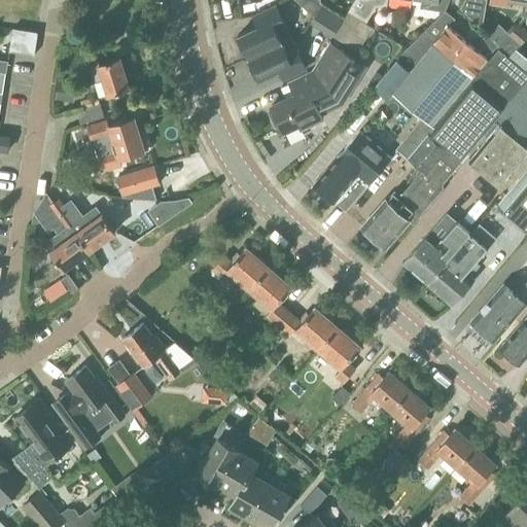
[(294,0),(312,16),(323,5),(317,0),(294,0)]
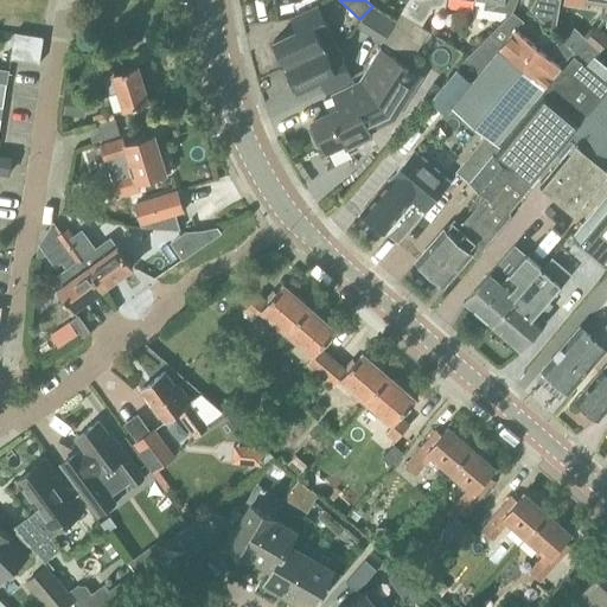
[(409,0),(402,12),(422,25),(433,7),(447,10),(448,0),(409,0)]
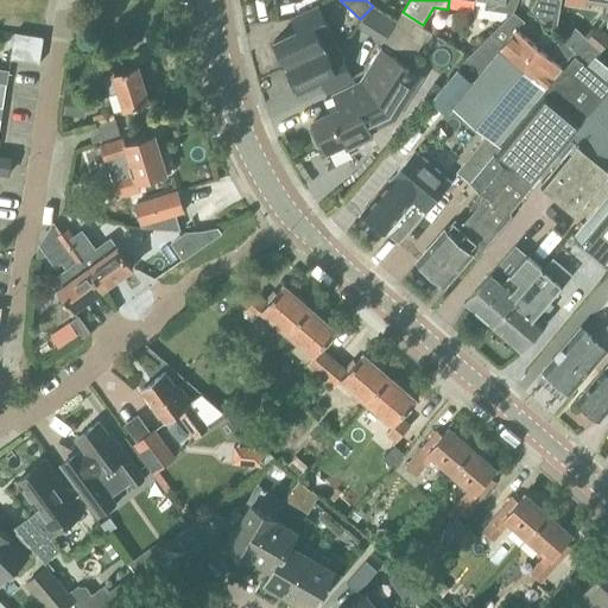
[(487,0),(486,8),(514,13),(520,0),(487,0)]
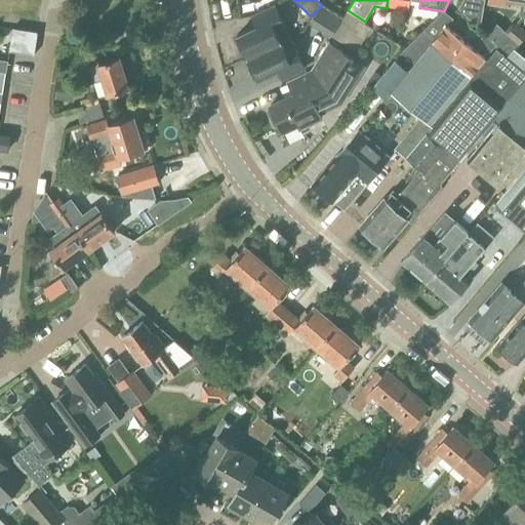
[(486,0),(463,0),(459,8),(477,25),(482,23),(486,0)]
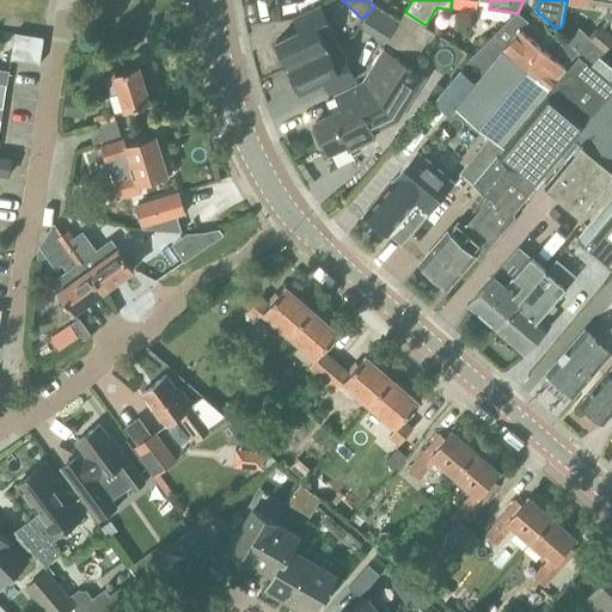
[(323,4),(294,17),(300,29),(277,41),(279,42),(275,44),(282,57),(286,55),(291,66),(341,42),(323,4)]
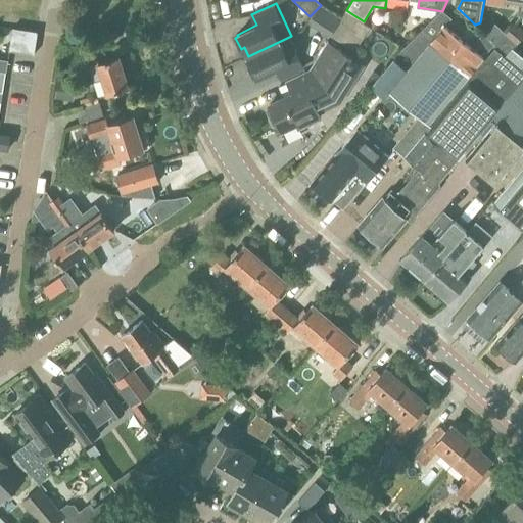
[(321,6),(310,22),(330,35),(341,18),(321,6)]
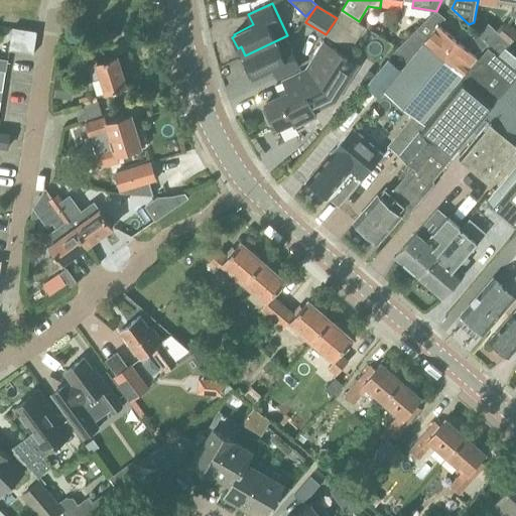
[(403,69),(424,42),(463,75),(478,56),(439,24),(424,41),(414,33),(399,48),(391,58),(403,69)]
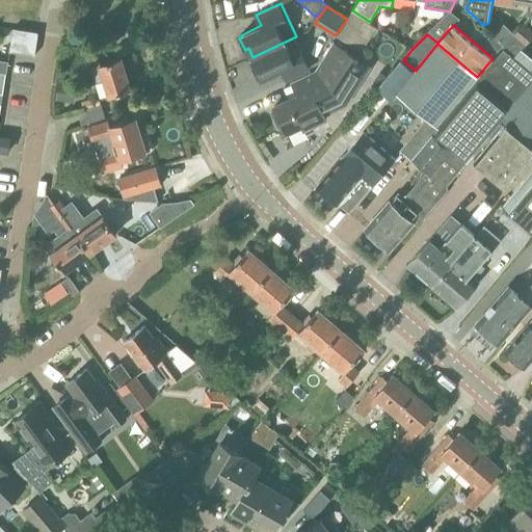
[(525,47),(531,37),(531,32),(523,25),(505,49),(515,58),(525,47)]
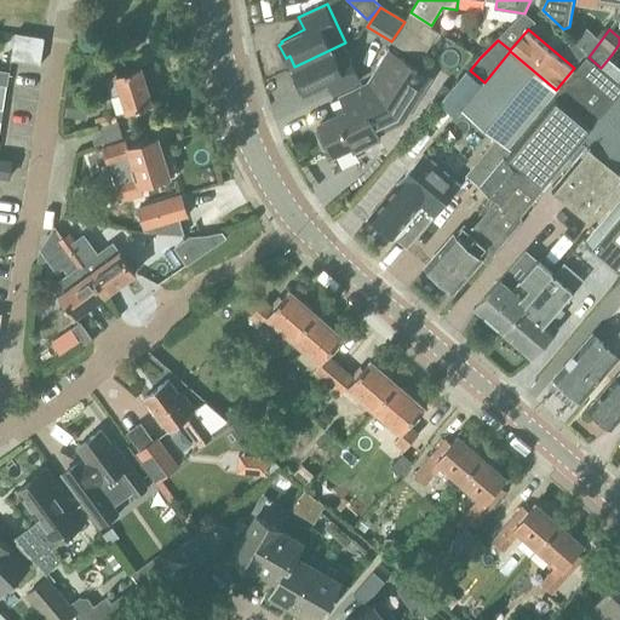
[(345,42),(294,67),(299,78),(296,79),(303,92),(306,91),(306,93),(331,81),(337,92),(363,80),(350,52),(339,58),(334,49),(345,42)]
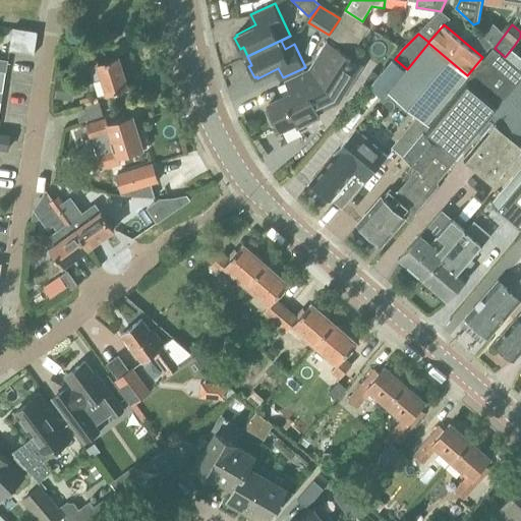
[(11,38),(10,51),(35,55),(37,42),(11,38)]
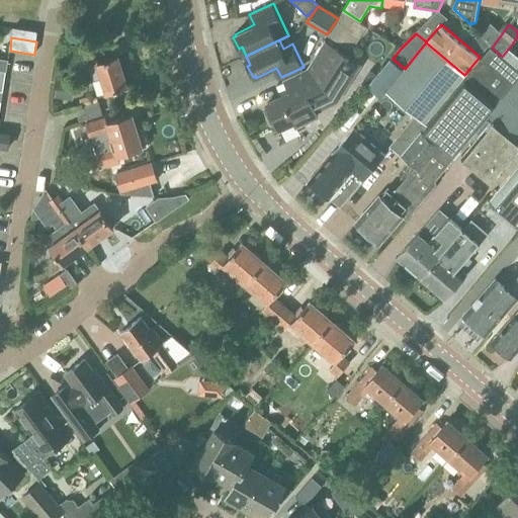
[(426,121),(464,75),(426,42),(405,69),(387,90),(389,91),(426,121)]
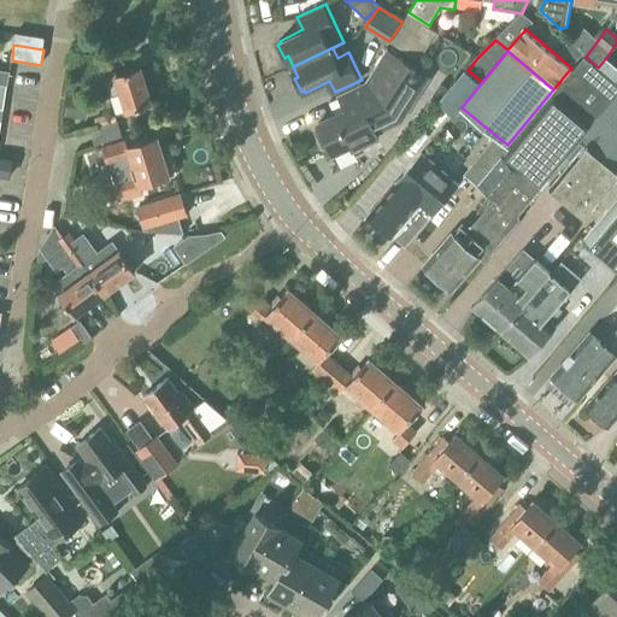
[(323,148),(329,146),(333,152),(351,144),(353,148),(378,136),(368,115),(388,106),(399,88),(404,92),(417,70),(388,52),(369,83),(341,97),(348,112),(340,116),(338,113),(318,122),(321,125),(315,129),(323,148)]
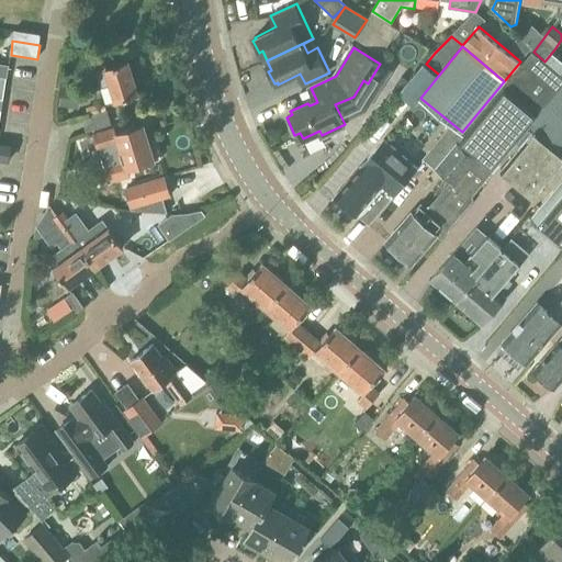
[(520,143),(561,90),(561,75),(544,62),(534,52),(459,142),(479,157),(494,170),(518,142),(520,143)]
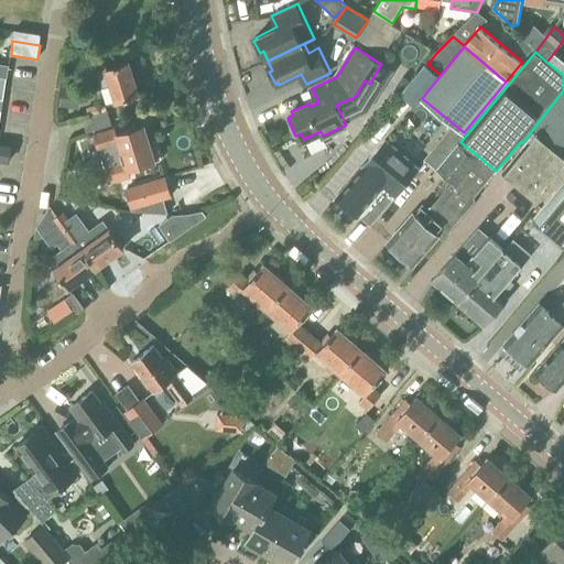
[(97,74),(100,88),(112,85),(118,102),(140,95),(129,62),(108,68),(105,56),(87,62),(90,76),(97,74)]
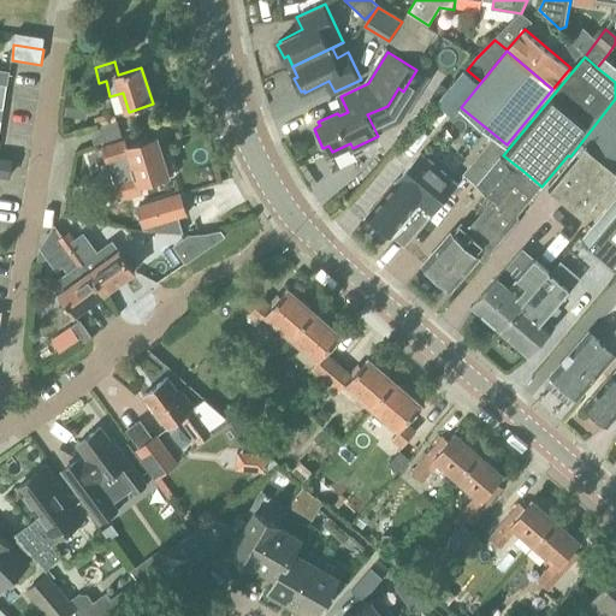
[(461,107),(481,82),(467,70),(466,69),(452,86),(438,102),(439,102),(456,117),(462,108),(461,107)]
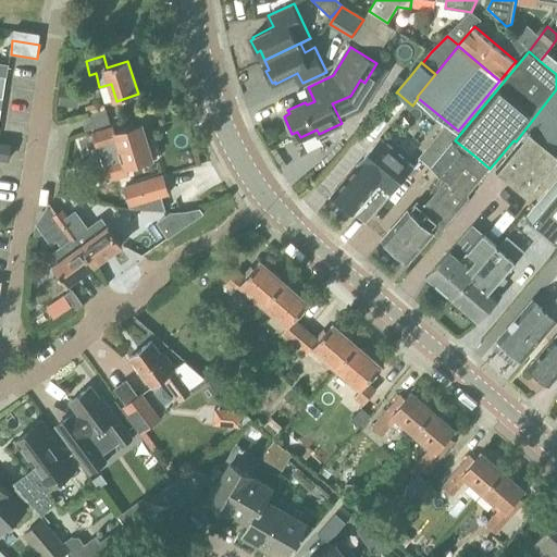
[(556,89),(516,141),(517,143),(496,169),(530,196),(556,162),(556,89)]
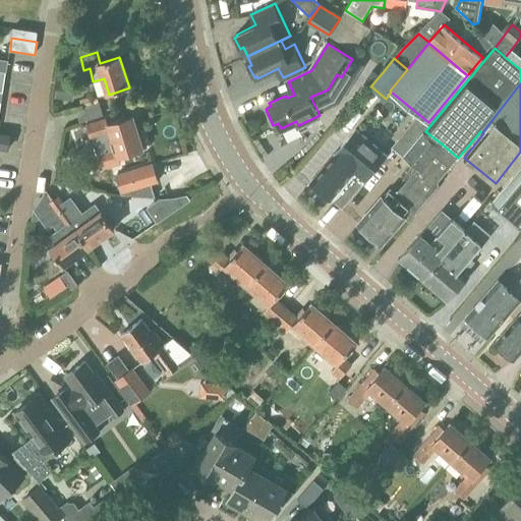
[(107,118),(87,124),(92,139),(96,138),(100,153),(96,154),(97,156),(101,169),(121,163),(119,157),(148,148),(142,133),(138,134),(133,117),(108,124),(107,118)]
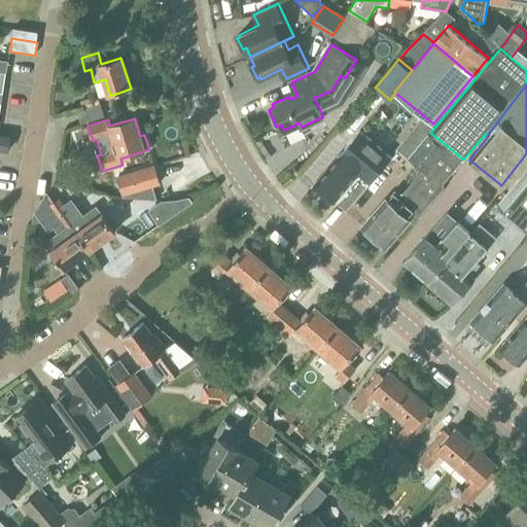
[(360,131),(315,184),(324,192),(322,196),(329,203),(332,200),(336,202),(359,173),(371,182),(391,157),(360,131)]
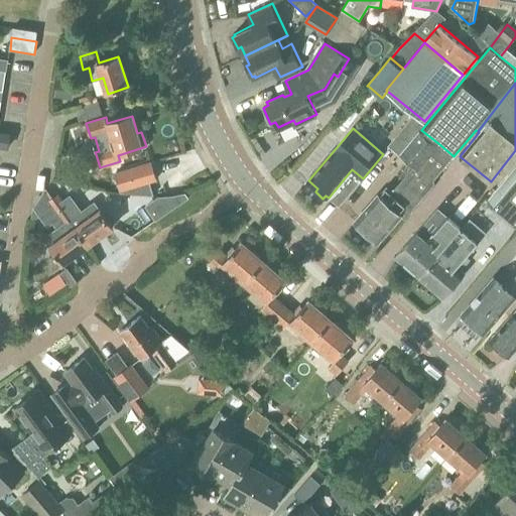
[(356,222),(365,230),(365,235),(371,241),(377,239),(379,241),(402,213),(403,215),(410,206),(413,209),(435,184),(434,179),(454,156),(439,144),(421,130),(420,129),(407,145),(400,154),(415,166),(393,191),(394,192),(392,196),(384,189),(380,195),(379,195),(356,222)]
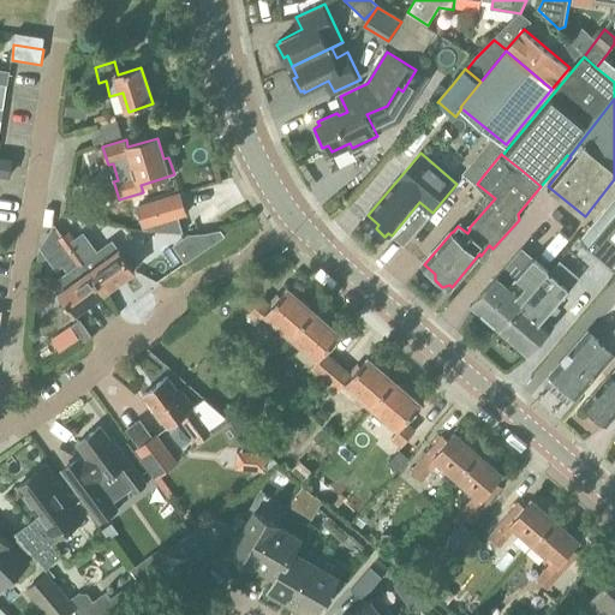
[(0,174),(10,177),(12,161),(0,159),(0,174)]
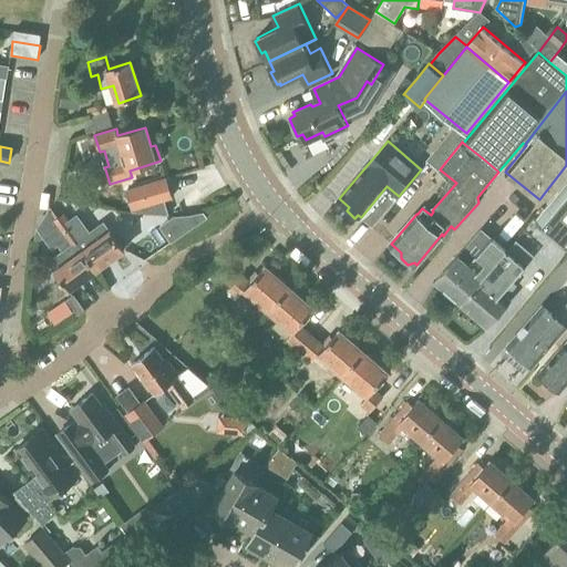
[(433,147),(424,157),(440,169),(447,160),(433,147)]
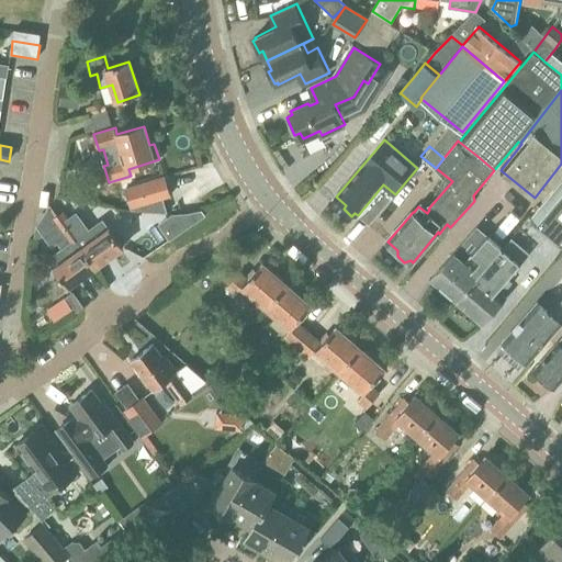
[(164,199),(170,197),(165,177),(126,189),(133,211),(168,213),(164,199)]
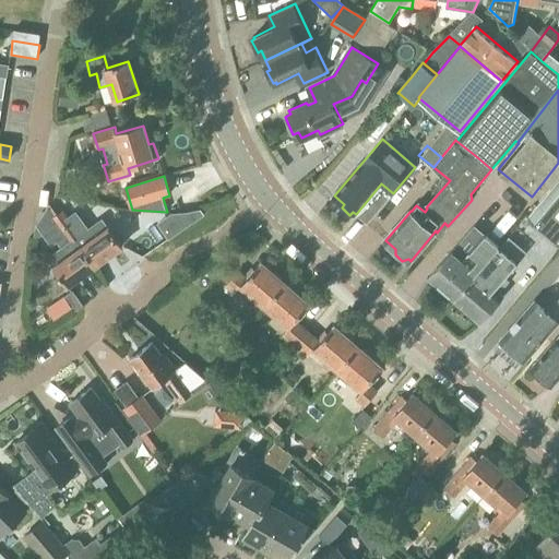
[(558,186),(537,213),(558,232),(558,186)]
